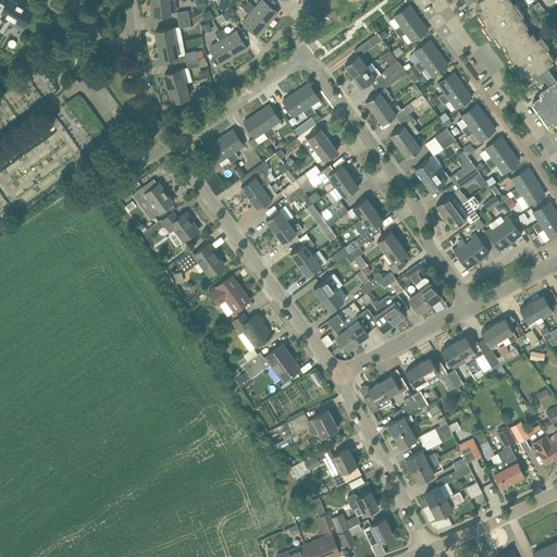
[(0,28),(3,32),(10,22),(22,29),(33,10),(23,4),(22,7),(17,4),(19,3),(13,0),(9,0),(0,14),(0,28)]
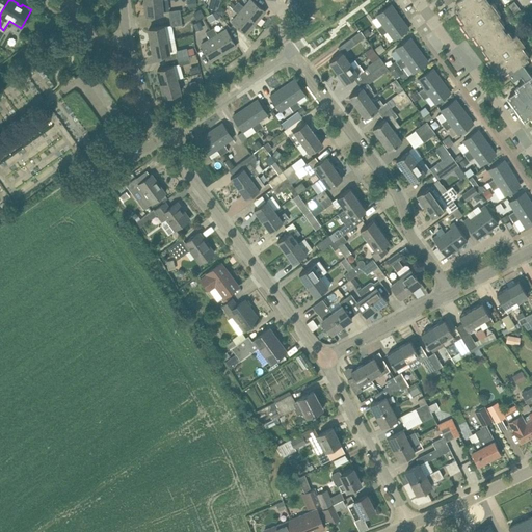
[(151,0),(145,1),(147,15),(163,12),(161,0),(151,0)]
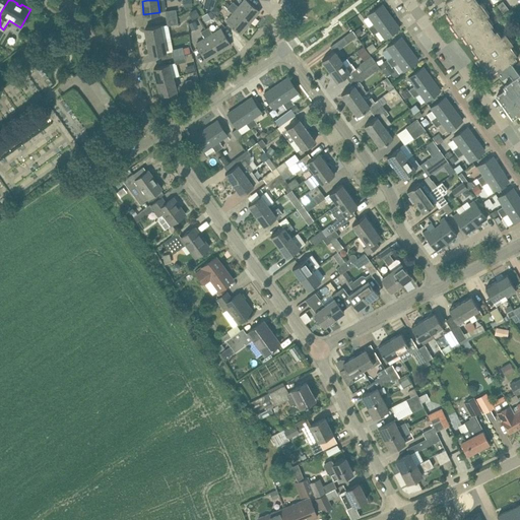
[(233,1),(230,4),(250,21),(260,10),(247,0),(243,0),(239,6),(233,1)]
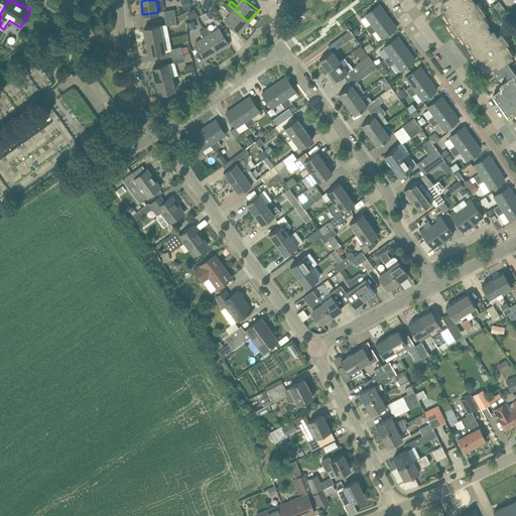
[(494,72),(498,77),(511,67),(507,61),(513,57),(511,54),(513,53),(506,44),(509,42),(501,32),(497,35),(493,29),(491,31),(487,26),(489,24),(483,16),(486,14),(477,2),(476,2),(473,0),(441,0),(446,6),(443,8),(445,11),(443,13),(449,21),(446,23),(456,35),(459,33),(465,42),(467,40),(471,45),(469,47),(475,55),(472,57),(483,73),(486,71),(488,73),(494,68),(495,71),(494,72)]
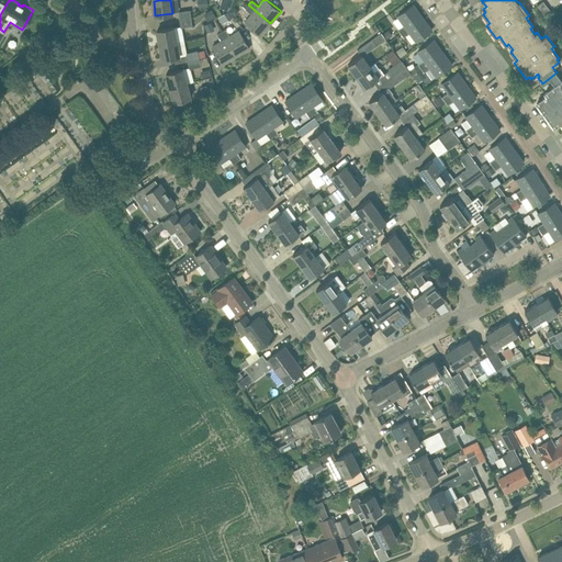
[(270,23),(248,4),(245,2),(243,6),(251,13),(245,22),(260,35),(270,23)]
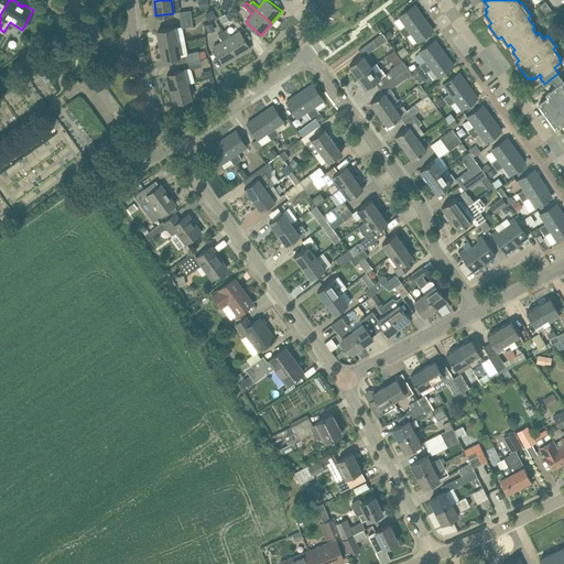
[(399,29),(402,33),(423,18),(419,11),(420,11),(414,4),(399,15),(405,24),(399,29)]
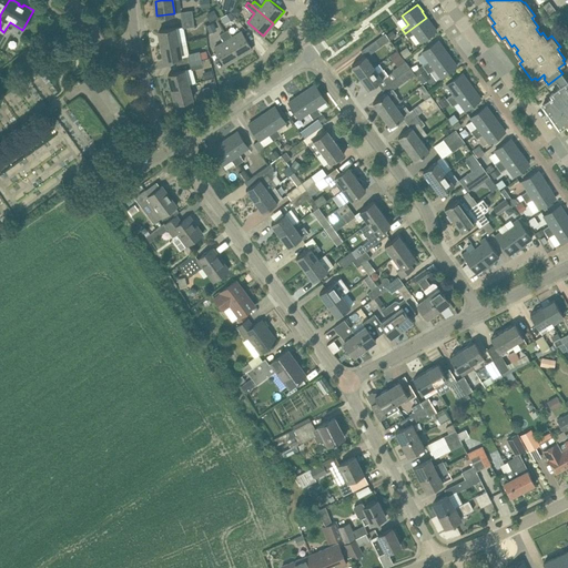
[(193,18),(192,9),(180,11),(181,19),(193,18)]
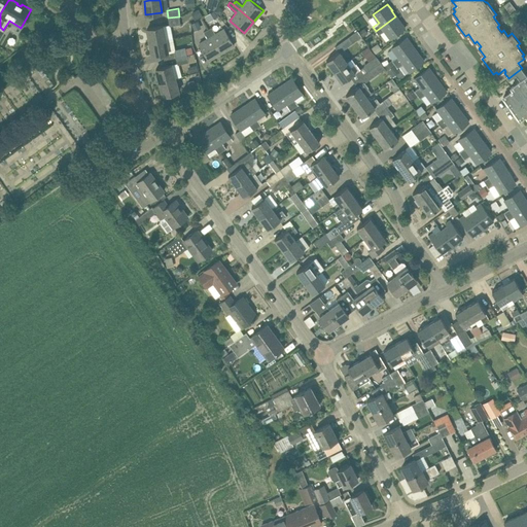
[(168,18),(169,25),(180,24),(179,16),(168,18)]
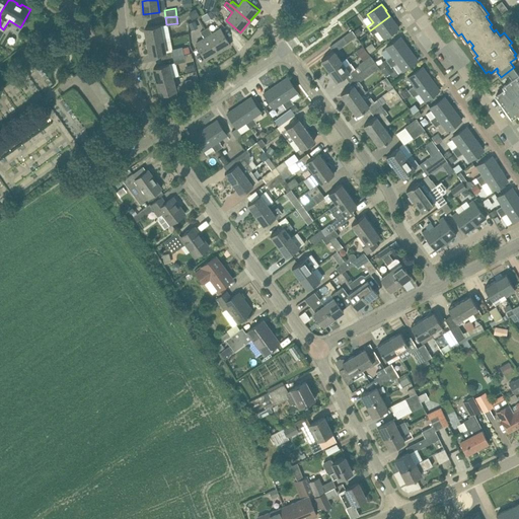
[(370,30),(373,34),(378,29),(384,38),(398,27),(394,21),(394,22),(389,16),(370,30)]
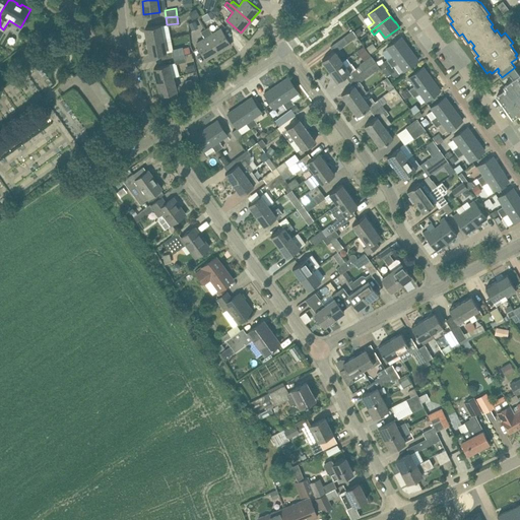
[(196,20),(189,23),(192,30),(199,27),(196,20)]
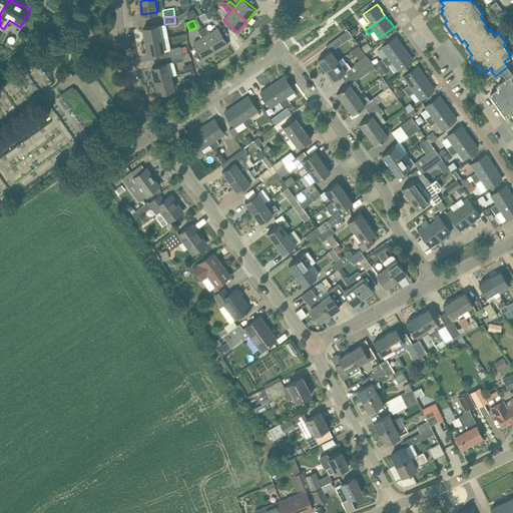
[(143,27),(146,41),(161,38),(159,24),(143,27)]
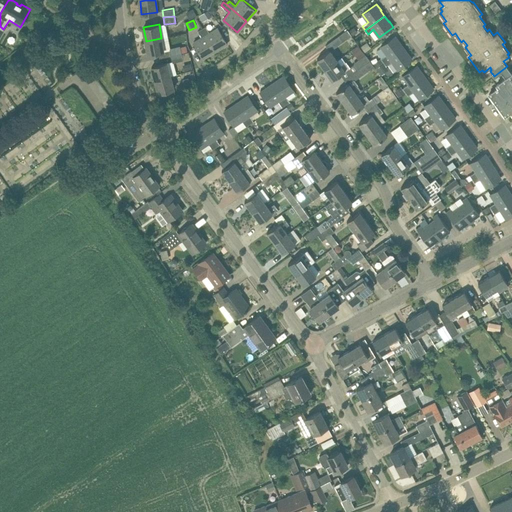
[(205,26),(201,28),(215,51),(227,44),(218,27),(209,32),(205,26)]
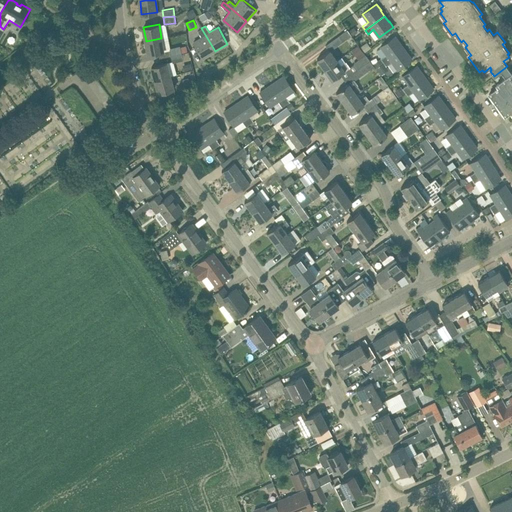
[(354,27),(349,31),(353,36),(357,32),(354,27)]
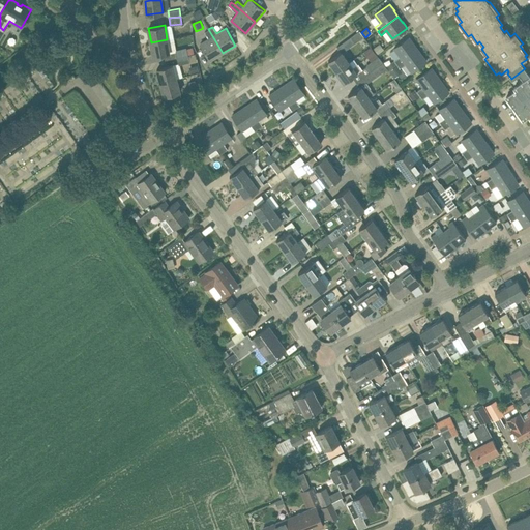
[(223,53),(208,29),(205,31),(209,38),(200,43),(210,60),(223,53)]
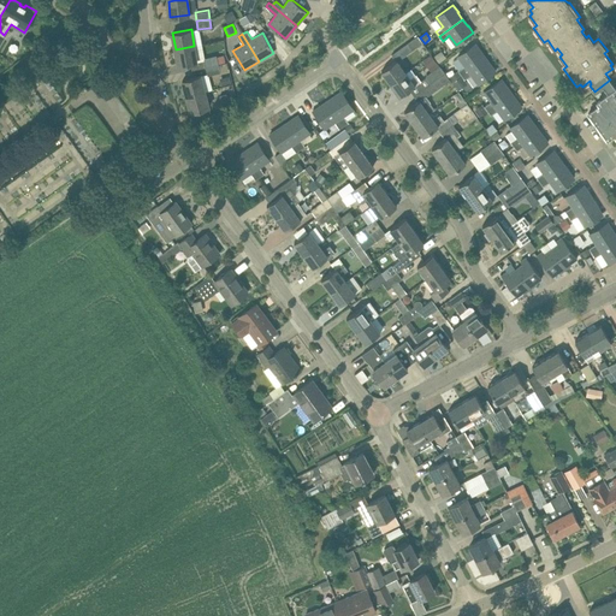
[(407,43),(413,49),(422,42),(418,35),(407,43)]
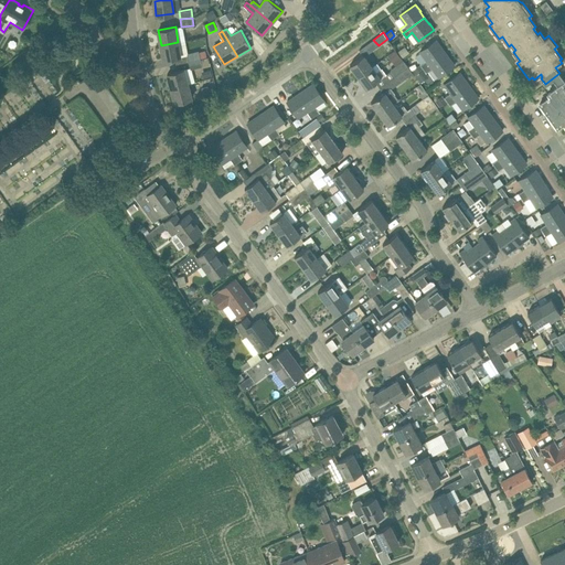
[(420,64),(424,68),(445,53),(440,46),(436,40),(420,51),(427,60),(420,64)]
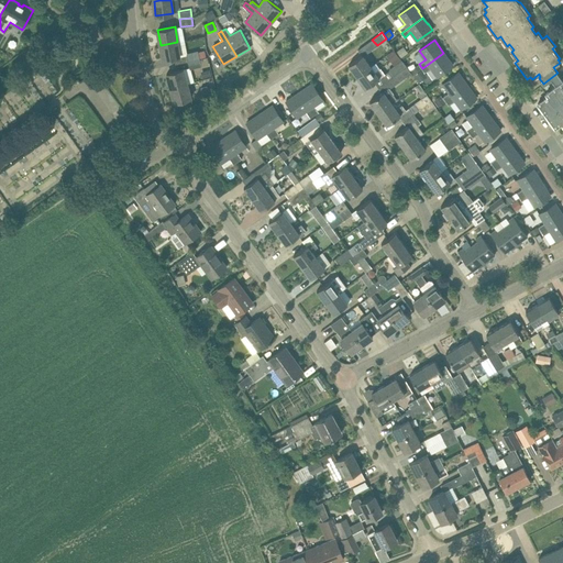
[(161,45),(163,59),(180,56),(177,42),(161,45)]
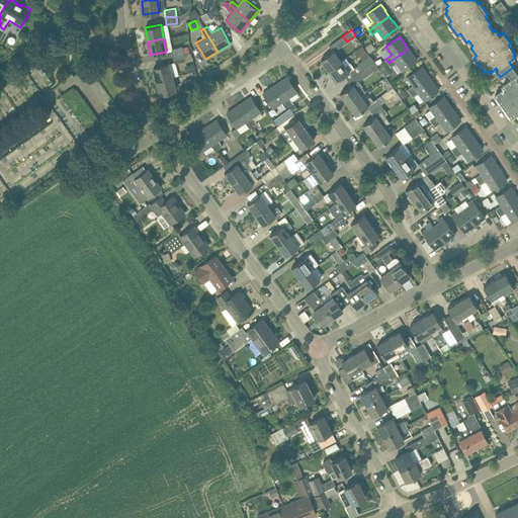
[(172,49),(174,56),(184,53),(182,46),(172,49)]
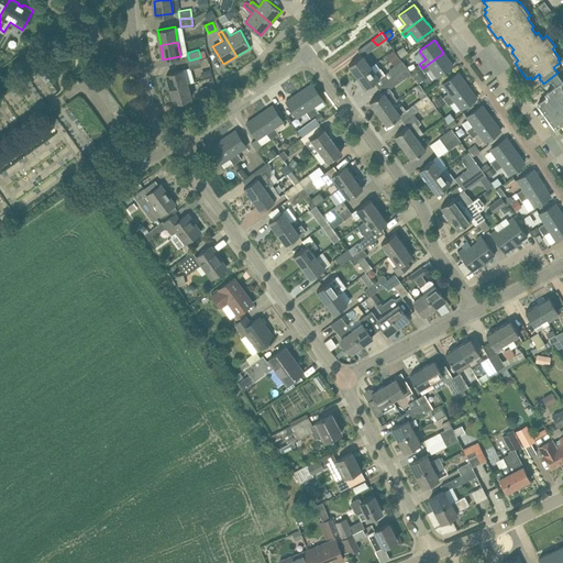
[(394,64),(400,58),(394,50),(387,55),(394,64)]
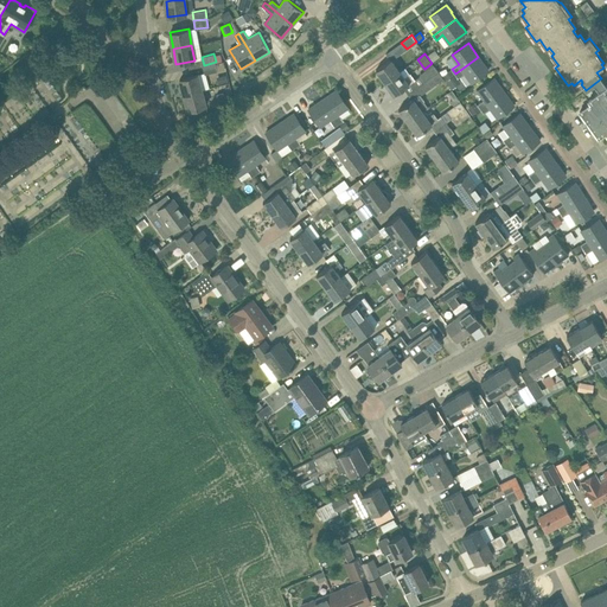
[(455,74),(458,77),(465,72),(472,82),(489,70),(484,63),(483,64),(478,57),(455,74)]
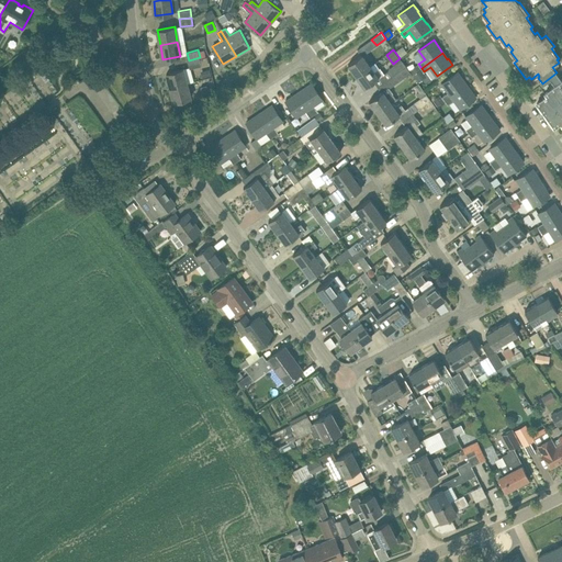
[(371,66),(363,55),(361,55),(348,65),(357,76),(371,66)]
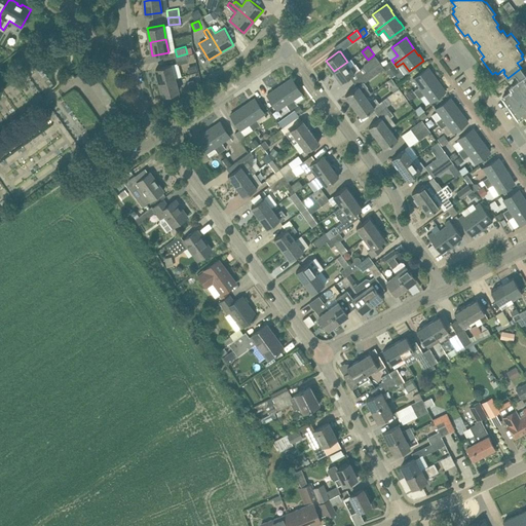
[(188,61),(187,54),(187,53),(177,57),(178,64),(188,61)]
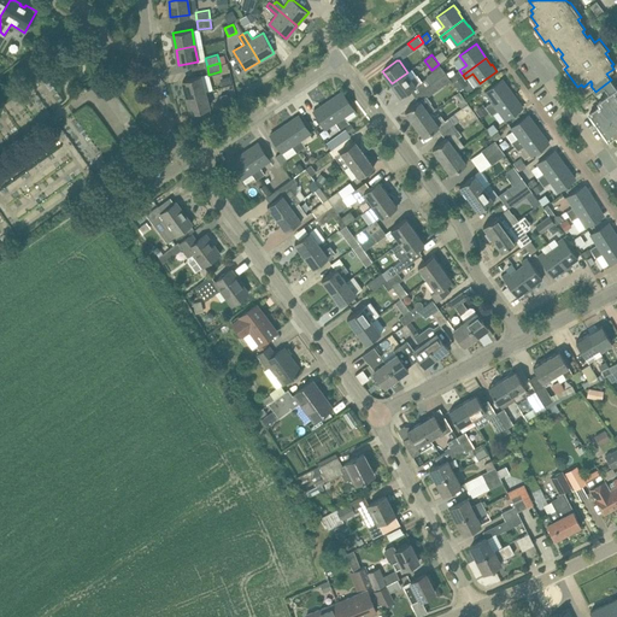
[(407,72),(392,83),(400,97),(410,89),(413,95),(432,82),(445,72),(440,65),(425,75),(428,77),(422,81),(417,74),(411,78),(407,72)]
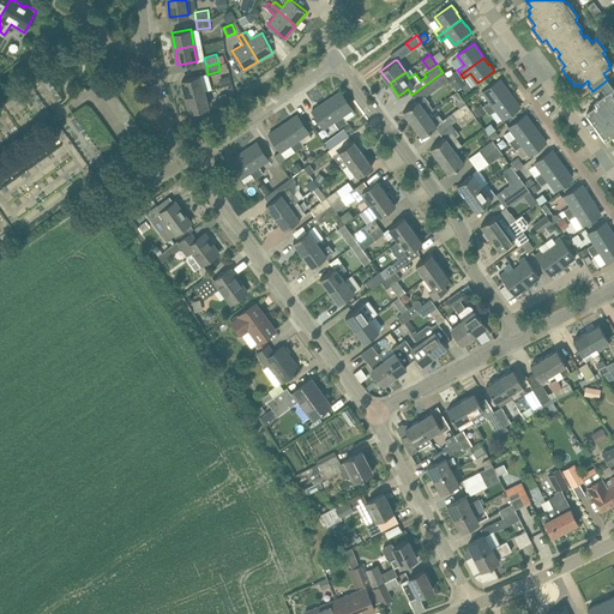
[(443,72),(429,82),(435,89),(449,79),(443,72)]
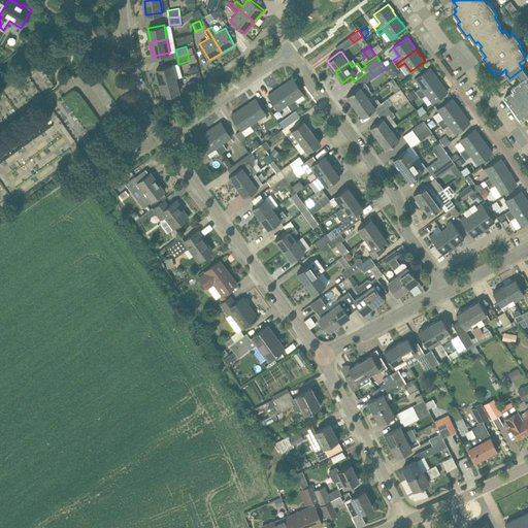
[(156,69),(160,83),(175,78),(172,64),(156,69)]
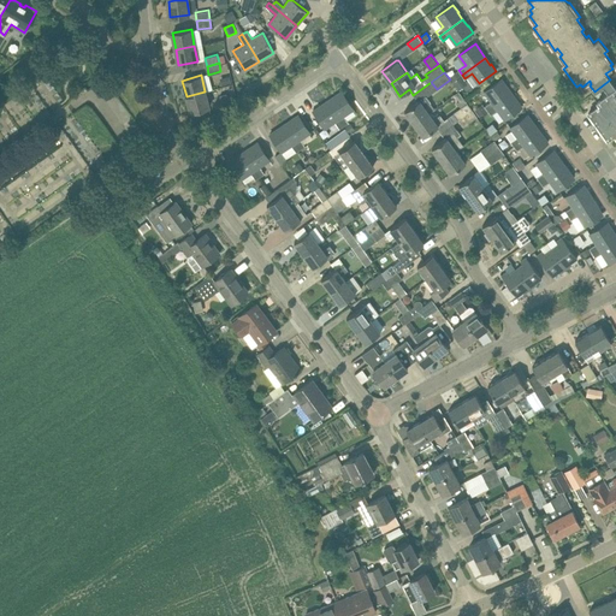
[(485,106),(487,111),(511,93),(505,87),(507,86),(502,78),(485,92),(491,101),(485,106)]
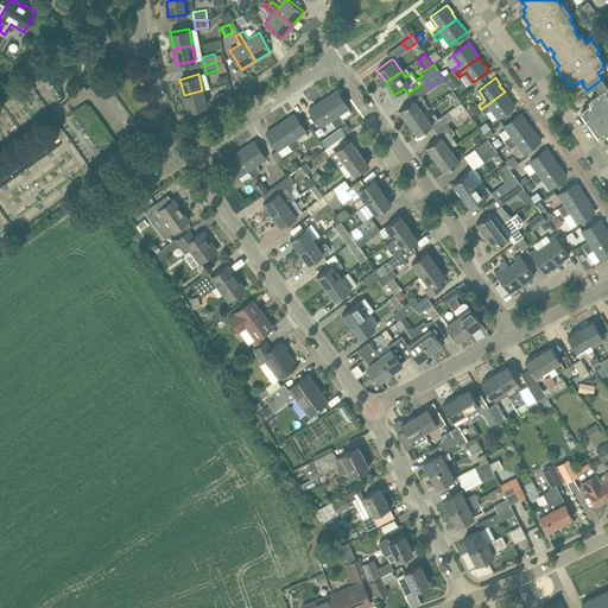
[(599,97),(587,106),(589,108),(582,114),(587,119),(586,120),(590,126),(590,125),(600,137),(606,132),(607,134),(607,84),(607,86),(602,78),(587,90),(587,92),(595,84),(601,92),(596,95),(599,97)]
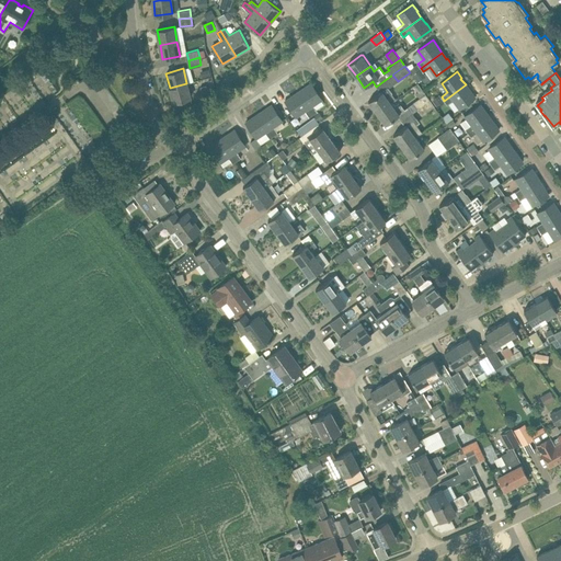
[(170,88),(174,102),(191,98),(186,83),(170,88)]
